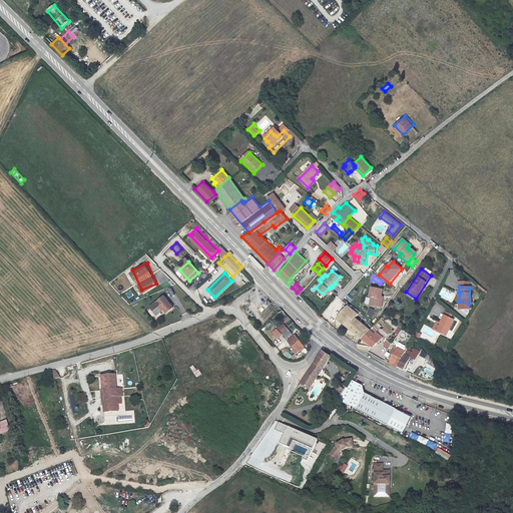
[(381,299),(381,297),(383,290),(370,288),(368,298),(372,299),(370,306),(381,308),(383,300),(381,299)]
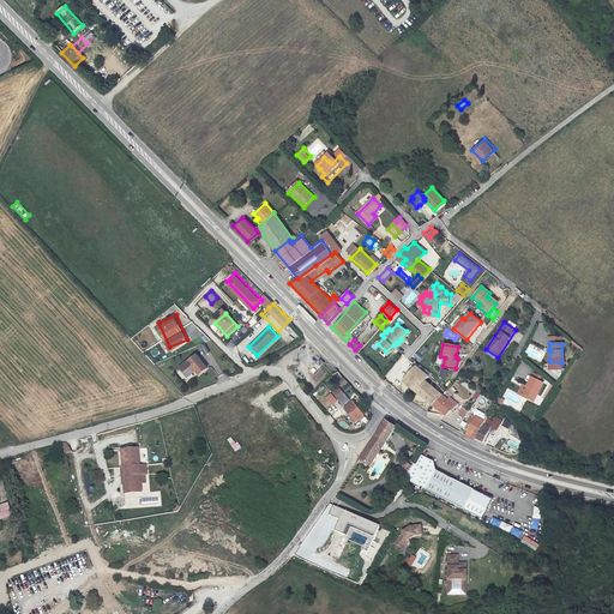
[(191,354),(175,366),(181,375),(191,369),(194,374),(202,368),(191,354)]
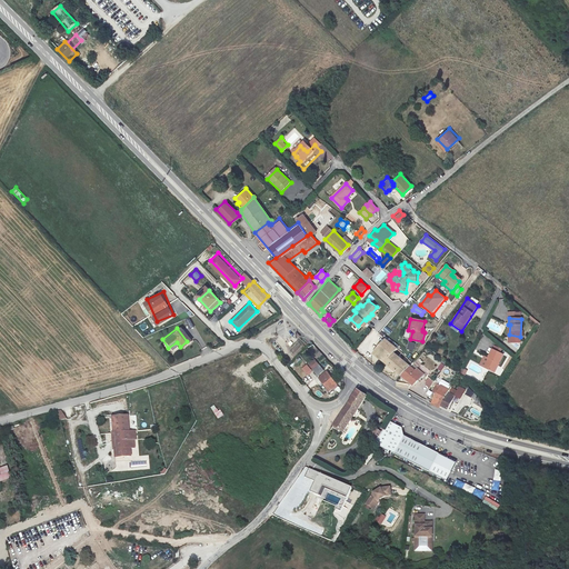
[(399,373),(407,363),(409,361),(406,357),(402,361),(390,351),(393,347),(383,338),(373,349),(389,361),(387,363),(399,373)]
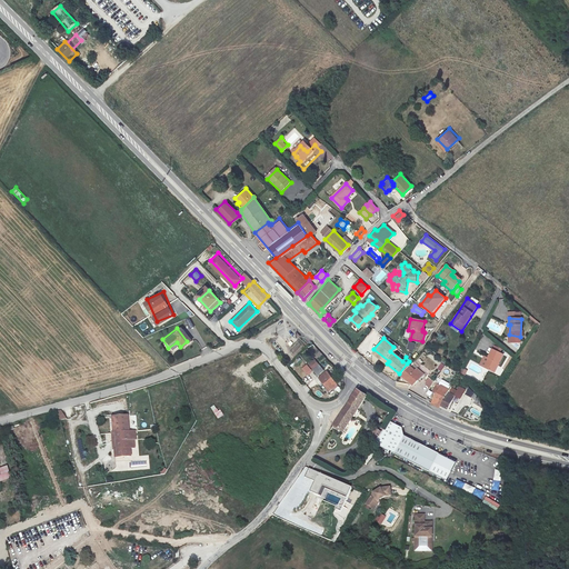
[(165,351),(168,348),(162,339),(158,342),(165,351)]
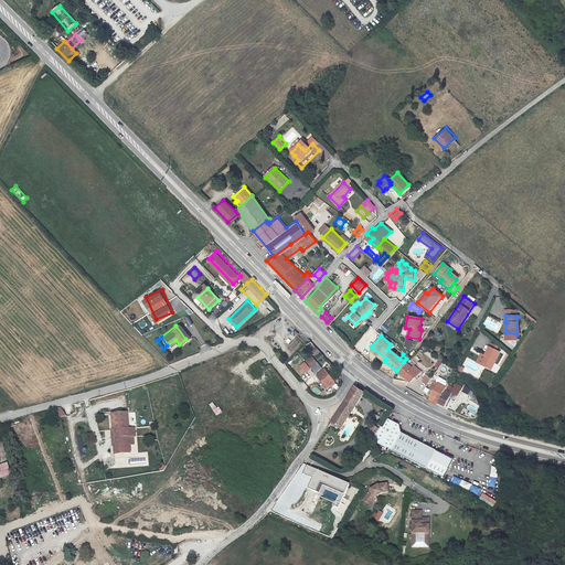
[(411,350),(413,341),(406,339),(403,348),(411,350)]
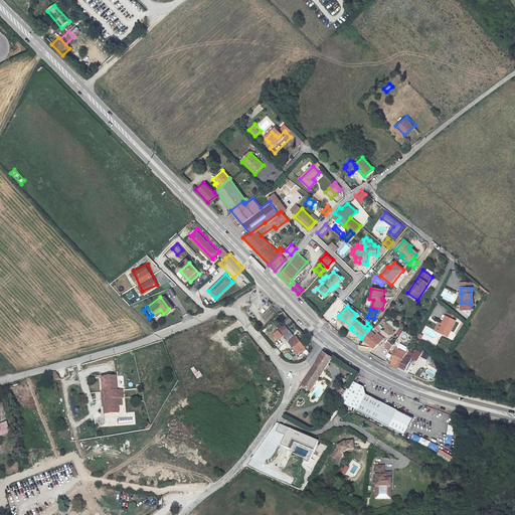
[(444,317),(440,324),(442,325),(437,334),(446,338),(454,322),(444,317)]
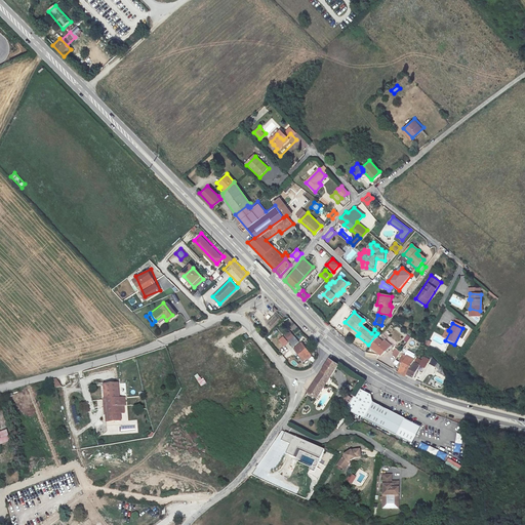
[(291,333),(286,338),(291,344),(296,339),(291,333)]
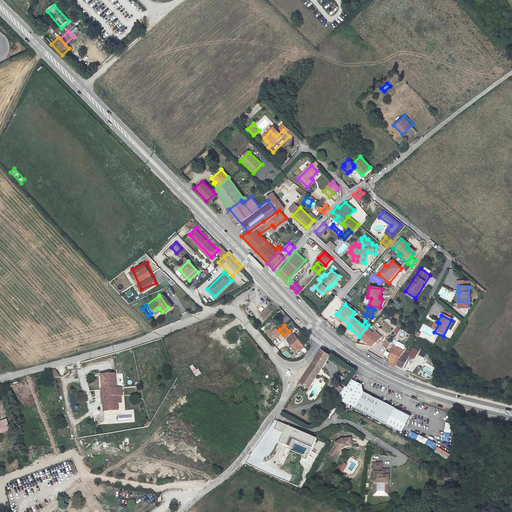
[(372,332),(366,327),(359,336),(370,344),(379,334),(374,330),(372,332)]
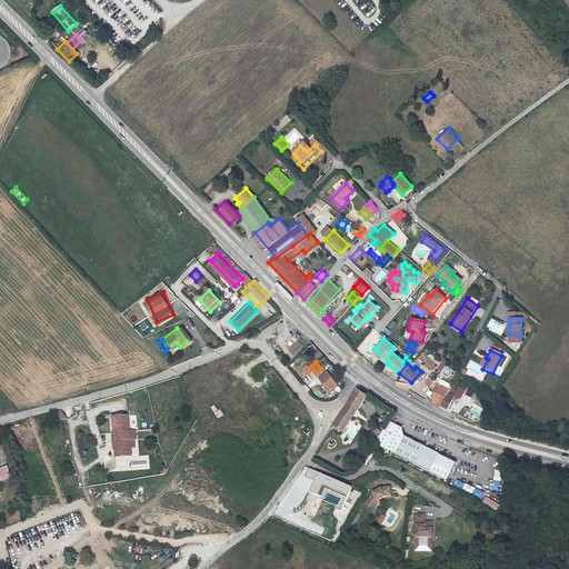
[(325,369),(317,376),(328,387),(336,380),(325,369)]
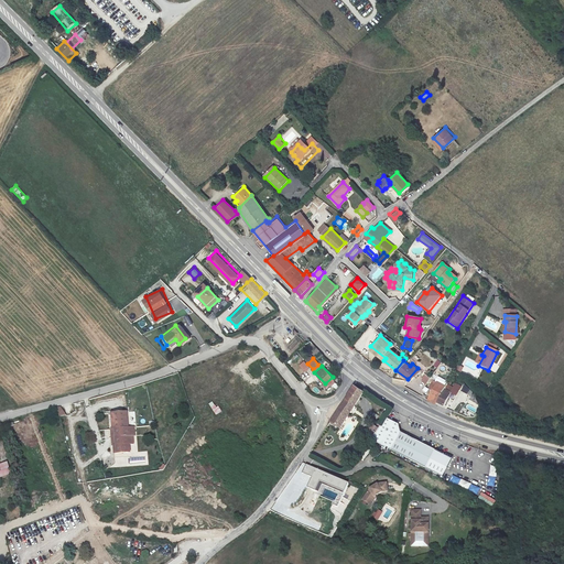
[(435,402),(436,400),(444,384),(429,376),(423,383),(427,386),(427,387),(431,389),(426,398),(435,402)]
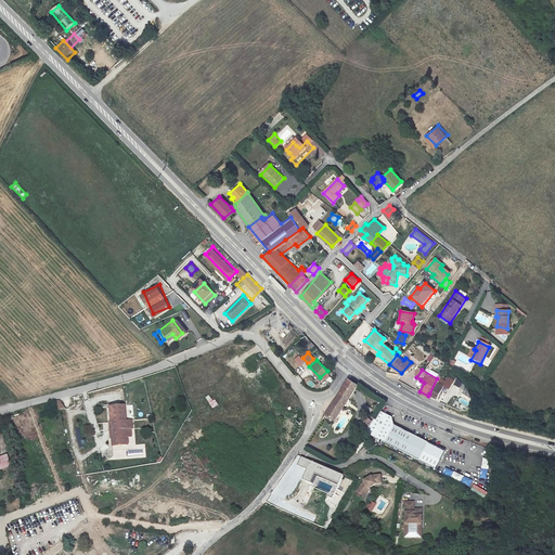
[(438,375),(437,378),(429,394),(437,397),(446,379),(438,375)]
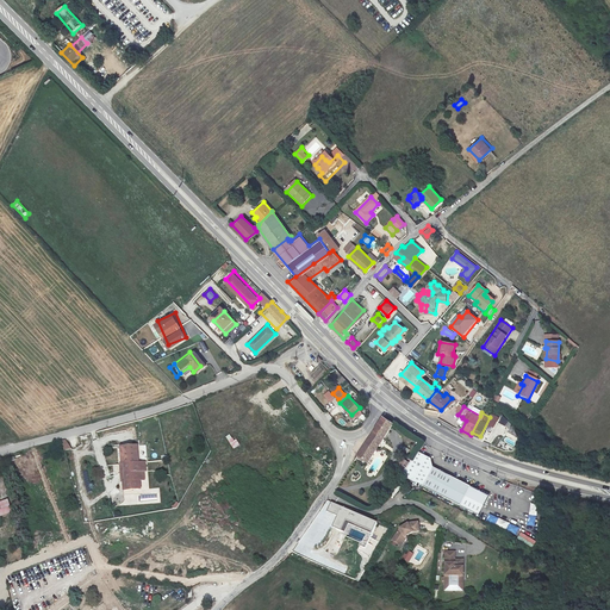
[(355,453),(366,460),(374,447),(380,452),(385,443),(379,440),(391,422),(381,415),(355,453)]
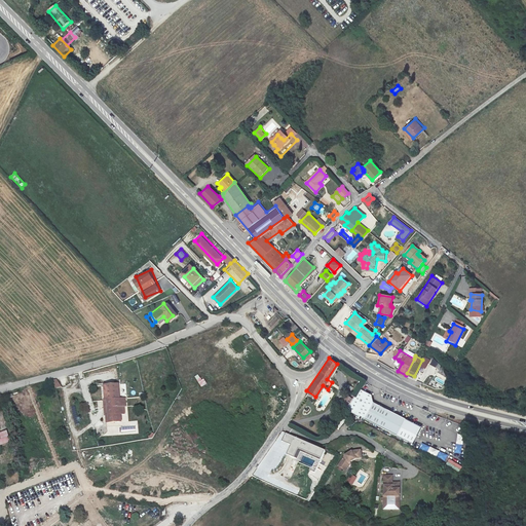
[(436,368),(439,363),(433,359),(429,364),(436,368)]
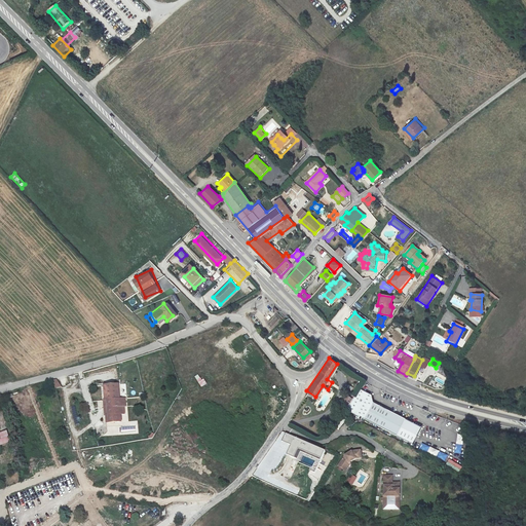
[(435,373),(445,379),(449,372),(438,367),(435,373)]
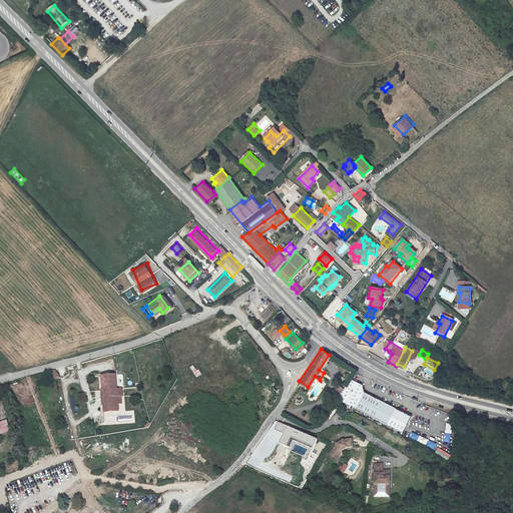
[(194,365),(189,368),(196,378),(200,375),(194,365)]
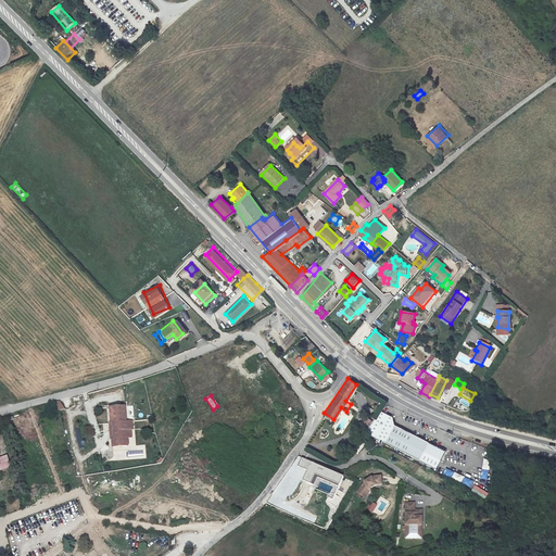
[(129,426),(129,417),(128,408),(114,408),(114,418),(118,418),(118,427),(121,427),(122,434),(118,434),(118,437),(115,436),(116,449),(134,447),(133,436),(136,436),(135,426),(133,426),(129,426)]
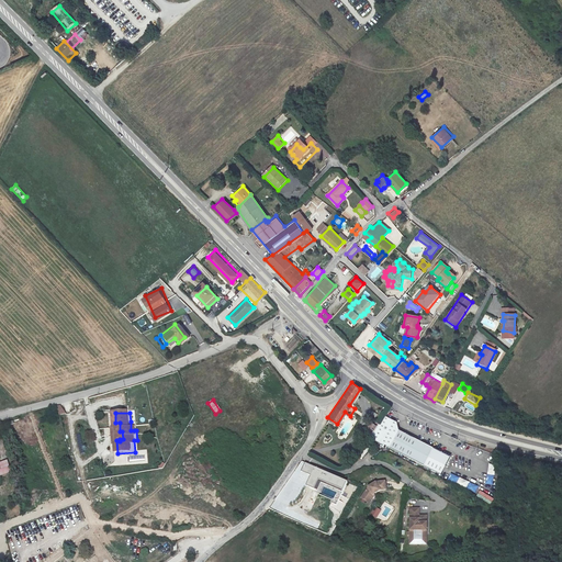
[(368,434),(381,440),(392,422),(380,415),(368,434)]
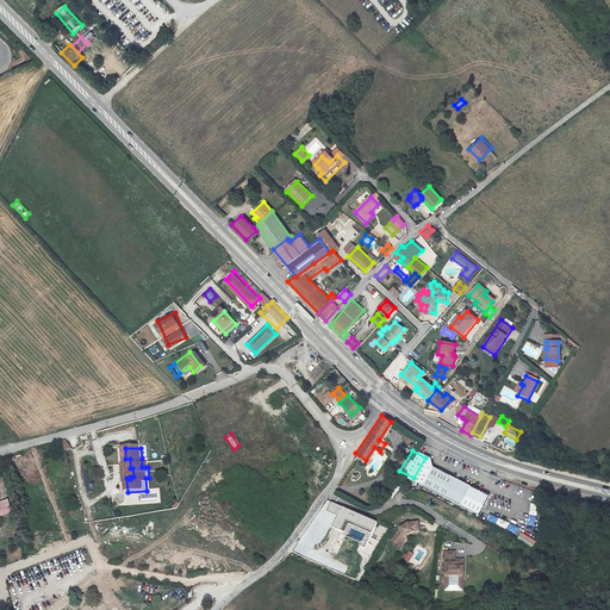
[(425,458),(414,478),(448,496),(460,500),(470,481),(431,462),(425,458)]
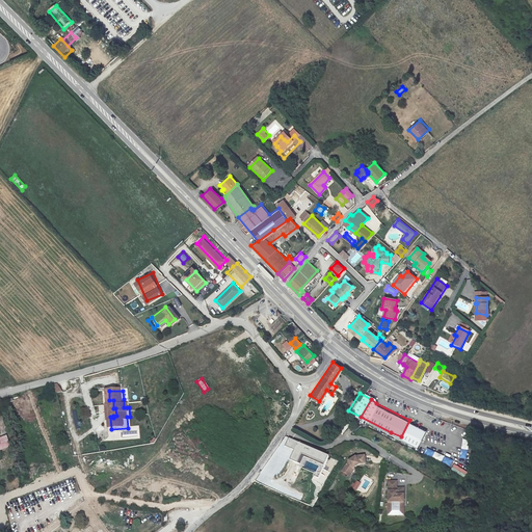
[(329,457),(289,439),(285,446),(294,450),(290,460),(297,463),(301,455),(325,466),(329,457)]
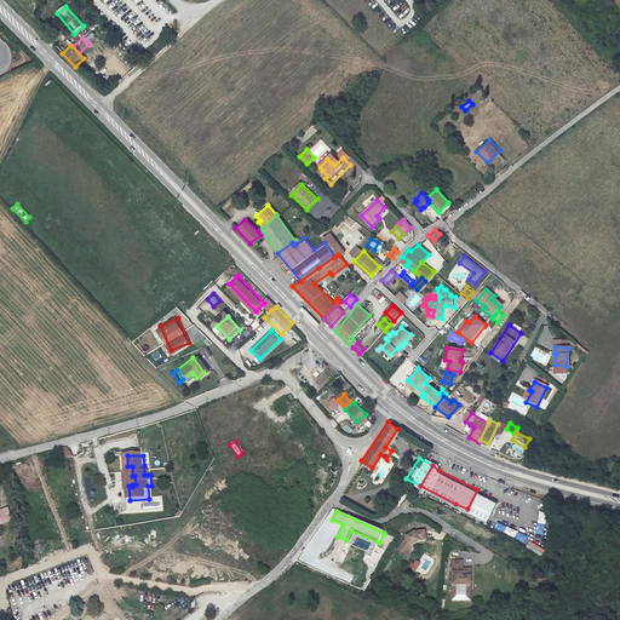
[(544,535),(546,512),(539,511),(537,534),(544,535)]
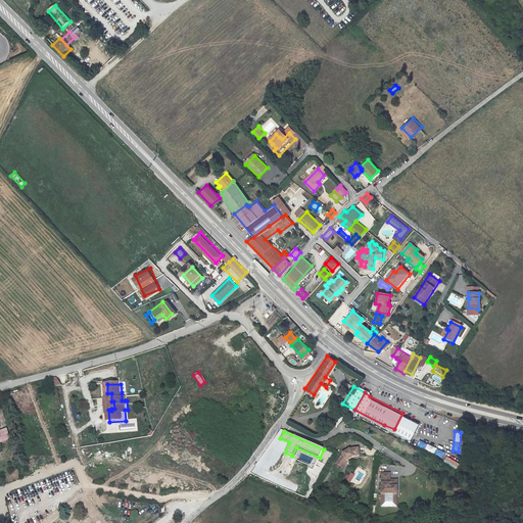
[(419,441),(416,447),(443,458),(445,452),(419,441)]
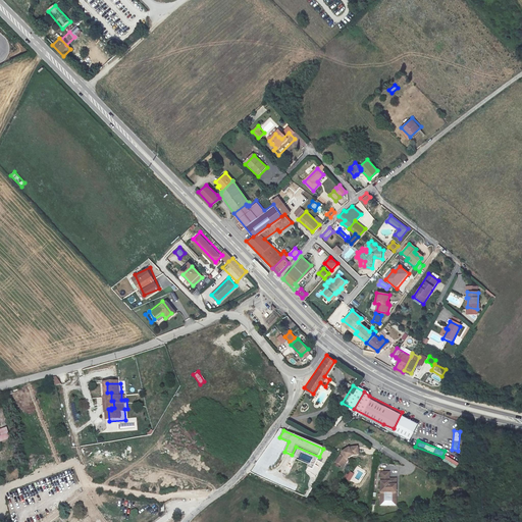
[(341,464),(346,457),(353,453),(357,452),(356,445),(349,445),(341,450),(334,460),(341,464)]
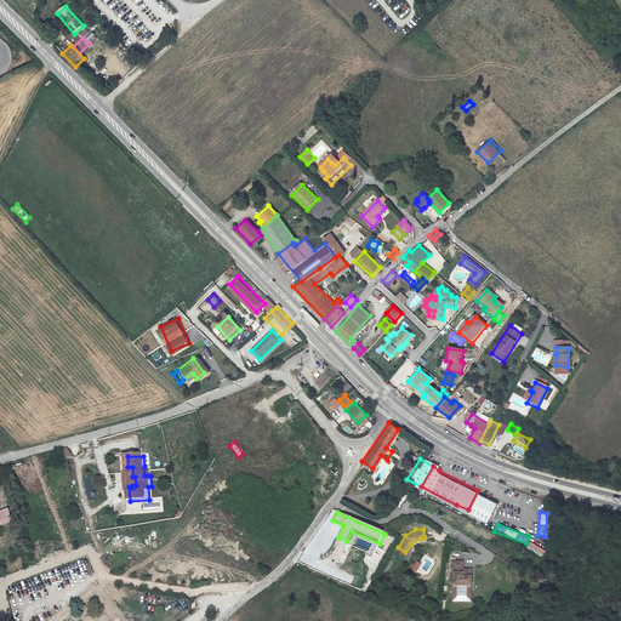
[(372,559),(380,543),(352,531),(347,541),(354,545),(358,539),(372,545),(366,557),(372,559)]
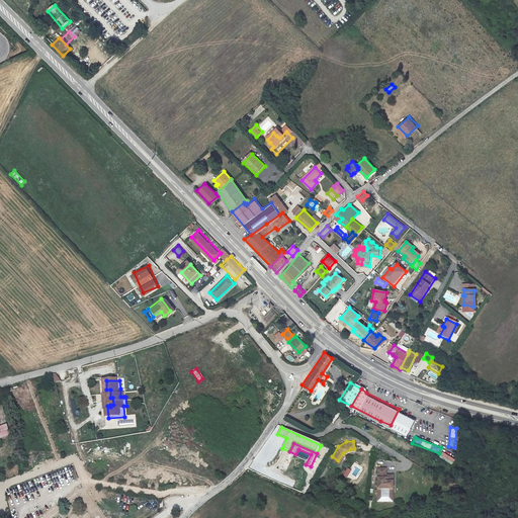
[(442,452),(439,457),(451,464),(455,459),(442,452)]
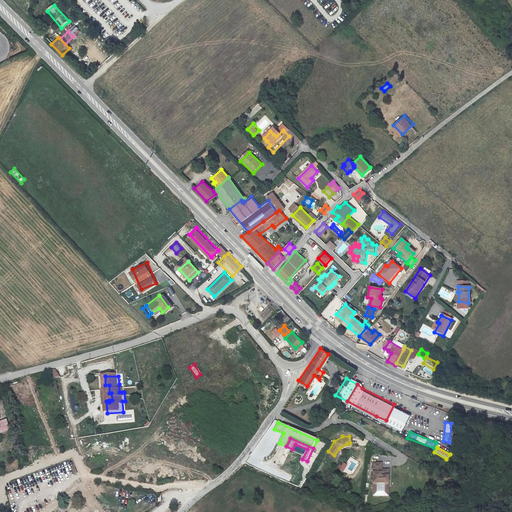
[(370,484),(374,484),(375,484),(375,480),(388,480),(388,466),(381,466),(381,460),(372,460),(373,481),(371,481),(370,484)]
